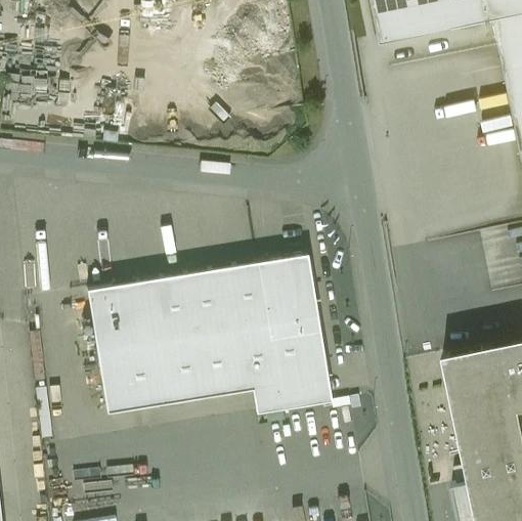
[(521,0),(377,0),(385,37),(494,14),(521,8),(521,0)]
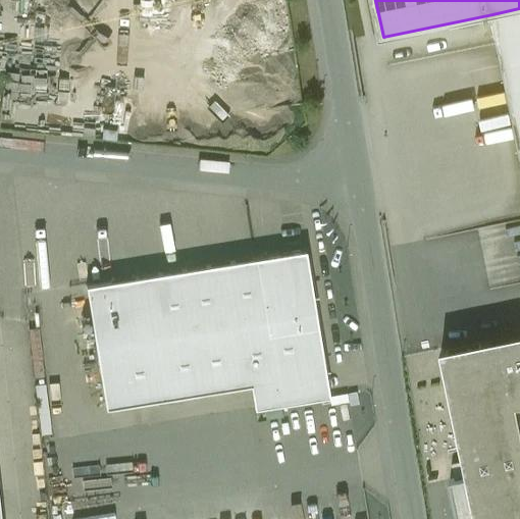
[(519,8),(492,14),(519,146),(519,8)]
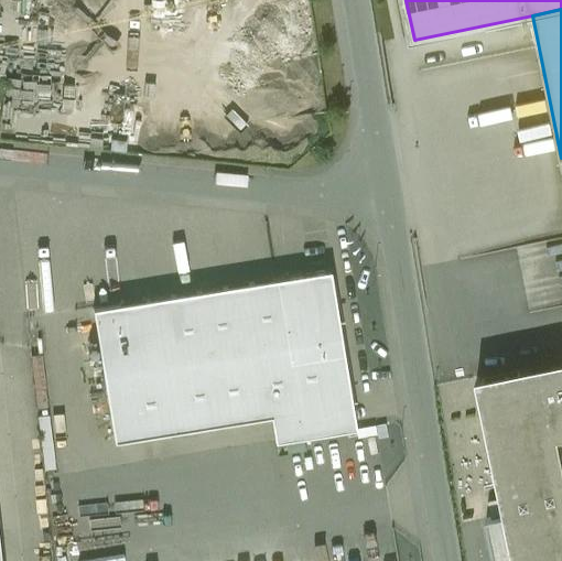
[(332,273),(278,282),(300,416),(272,420),(277,445),(357,432),(332,273)]
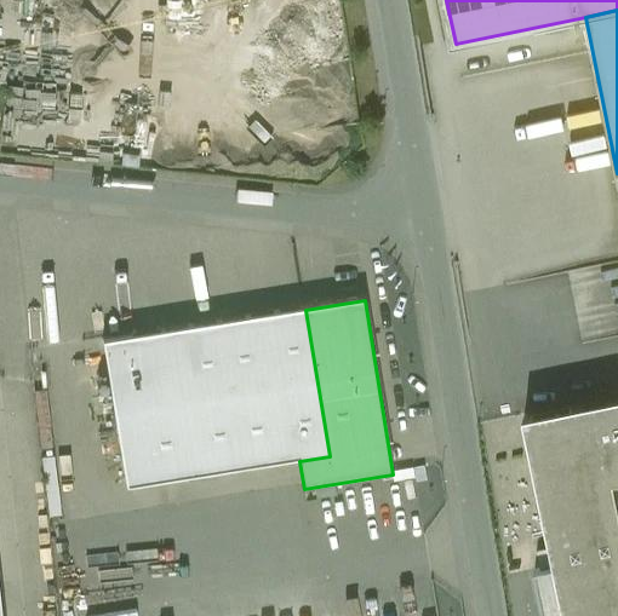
[(305,310),(104,343),(127,488),(299,461),(330,456),(305,310)]
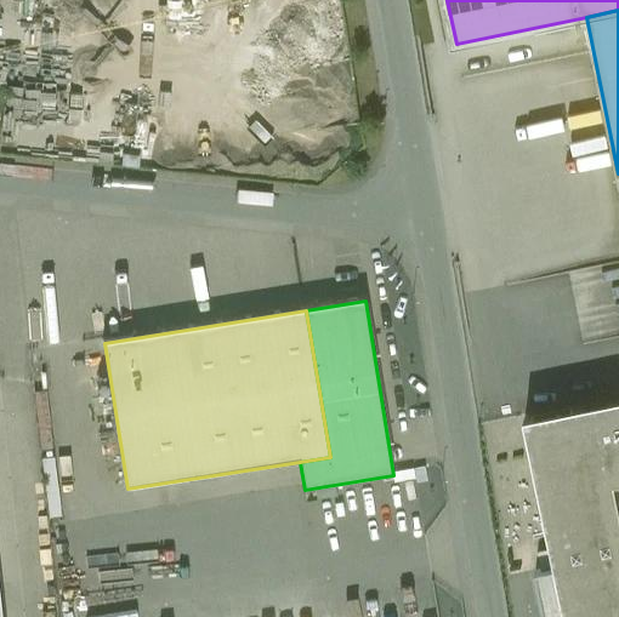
[(618,399),(528,420),(535,452),(560,570),(538,575),(545,616),(618,616),(618,399)]
